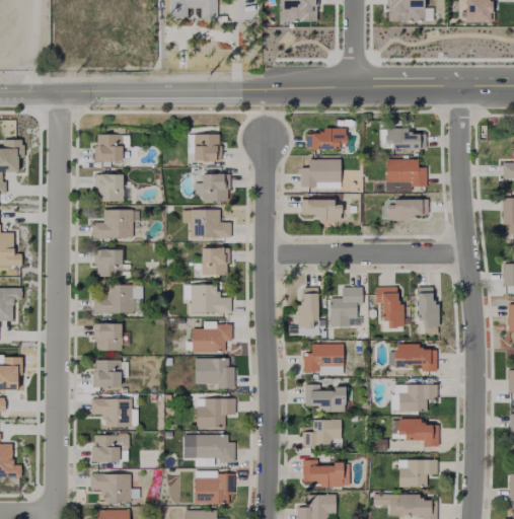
[(220,0),(220,15),(202,16),(202,5),(190,5),(190,15),(174,14),(174,0),(220,0)]
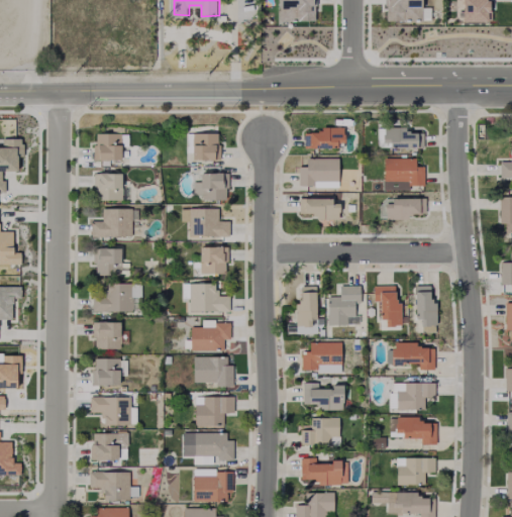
[(319,0),(319,22),(284,21),(284,0),(319,0)]
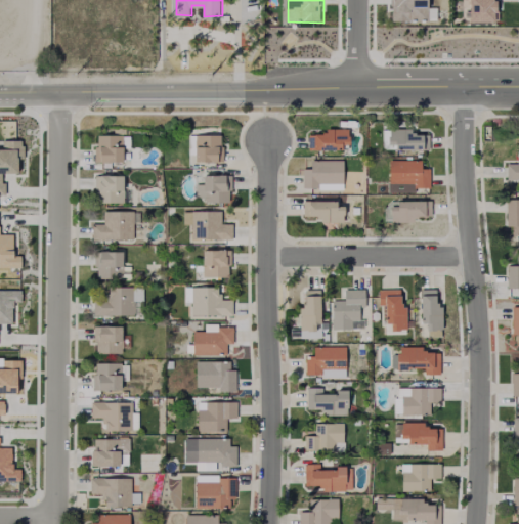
[(433,0),(433,22),(396,22),(396,6),(394,6),(394,0),(433,0)]
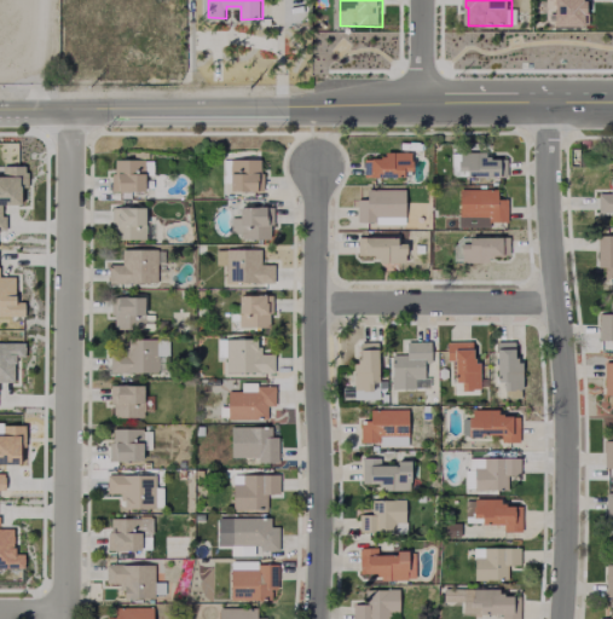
[(593,0),(593,27),(559,27),(559,0),(593,0)]
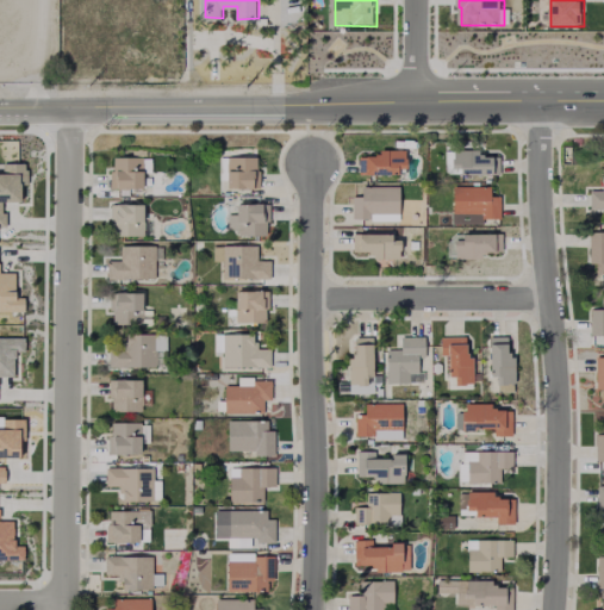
[(573,147),(573,161),(564,161),(564,147),(573,147)]
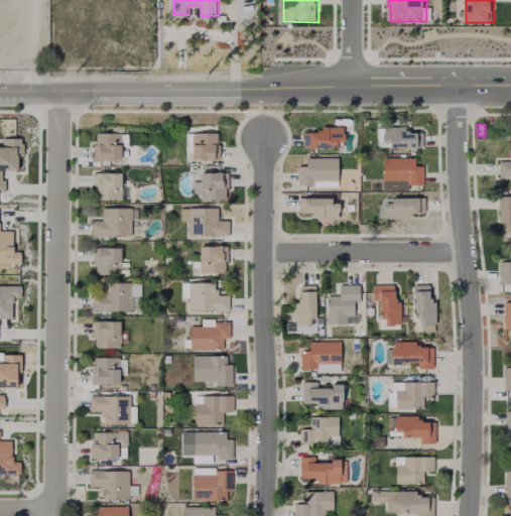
[(422,133),(422,147),(411,147),(411,152),(393,152),(393,145),(385,145),(385,142),(380,141),(380,127),(402,127),(402,131),(406,131),(406,133),(422,133)]
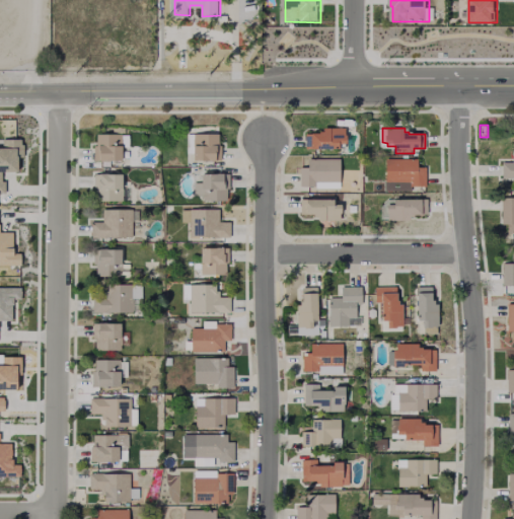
[(349,129),(349,145),(342,145),(342,150),(307,151),(307,136),(322,135),(322,133),(326,133),(326,129),(349,129)]
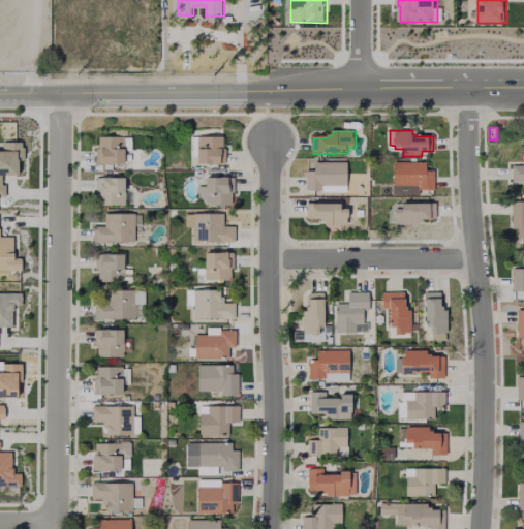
[(226,148),(226,161),(194,161),(194,156),(190,156),(190,136),(222,136),(221,148),(226,148)]
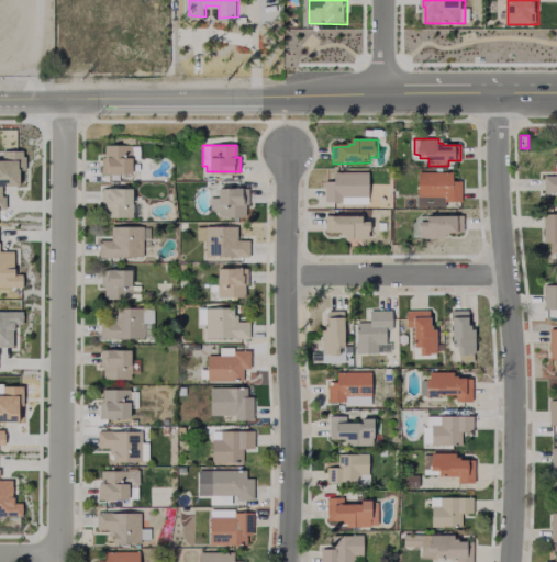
[(140,146),(140,168),(132,168),(132,176),(103,176),(103,146),(140,146)]
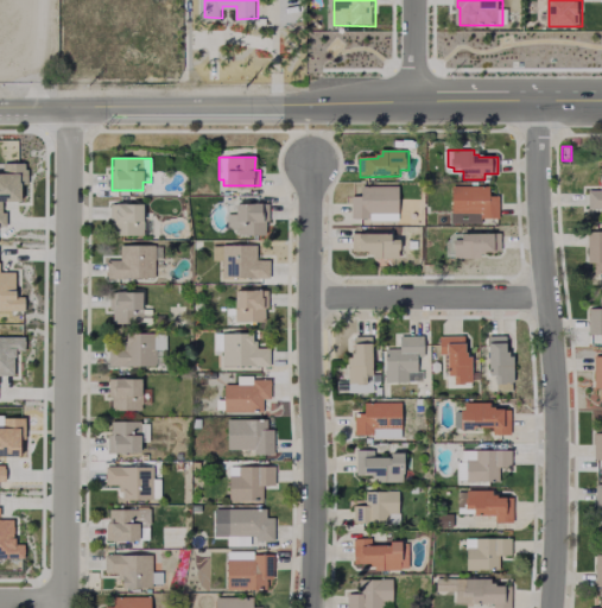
[(0,163),(31,164),(31,171),(33,171),(33,184),(26,184),(26,202),(7,202),(7,214),(12,214),(12,227),(0,227),(0,163)]
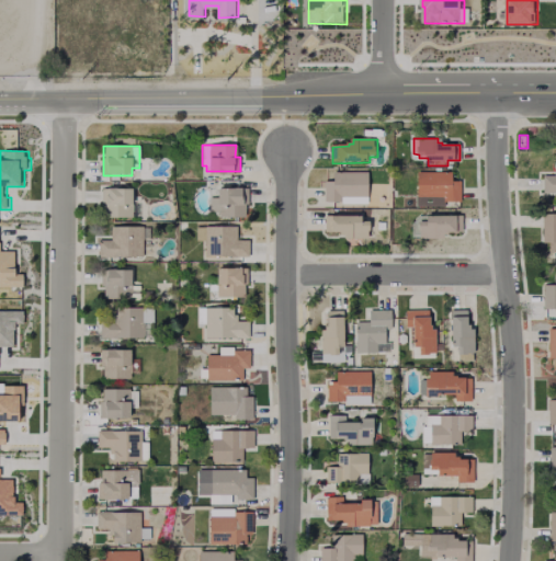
[(555,192),(544,192),(544,175),(555,175),(555,162),(555,192)]
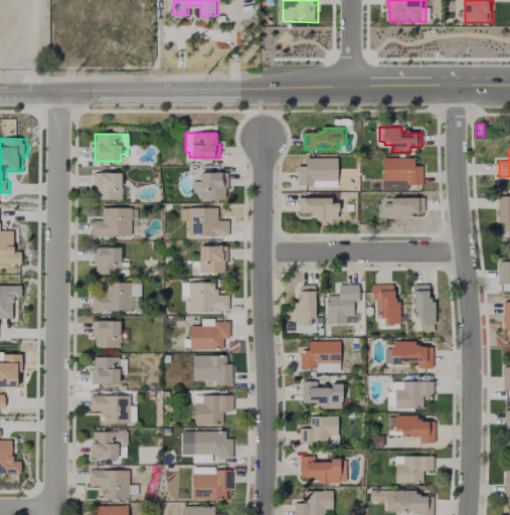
[(422,166),(422,184),(407,184),(407,189),(381,189),(381,157),(414,158),(414,166),(422,166)]
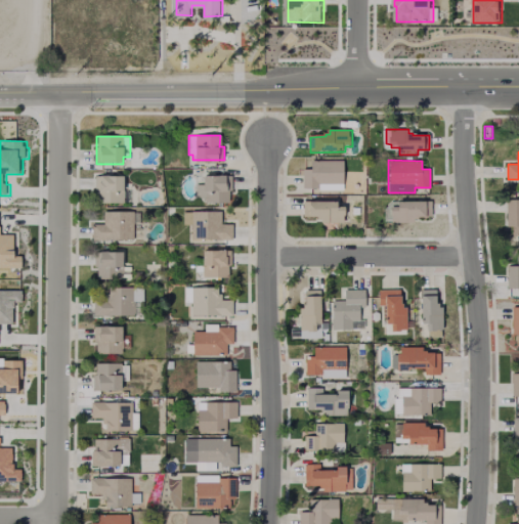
[(344,162),(344,188),(304,187),(304,169),(312,169),(312,162),(344,162)]
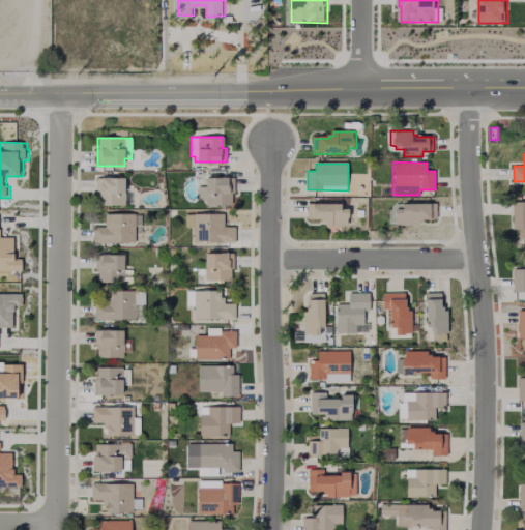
[(235,178),(235,192),(231,192),(231,204),(206,204),(206,199),(199,199),(199,187),(201,187),(201,177),(235,178)]
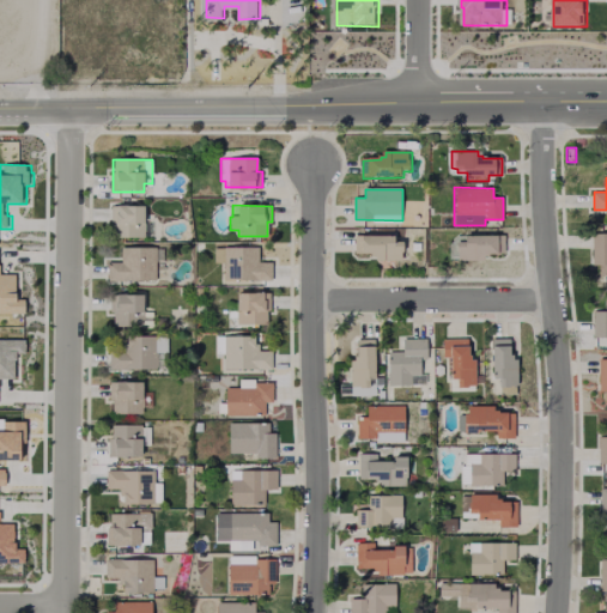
[(146,222),(146,237),(113,237),(113,226),(111,226),(111,206),(143,207),(143,222),(146,222)]
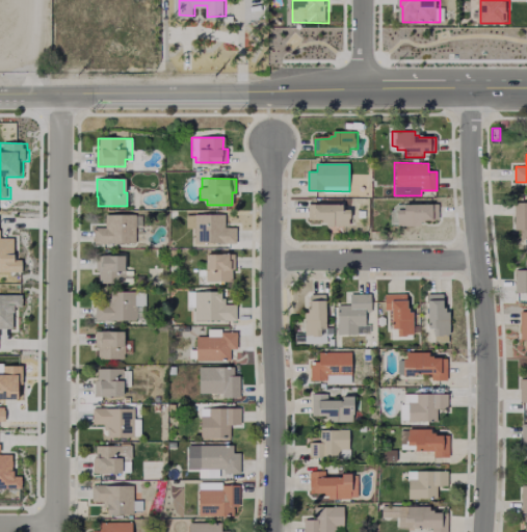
[(526,238),(521,238),(521,232),(516,231),(516,203),(526,203),(526,238)]
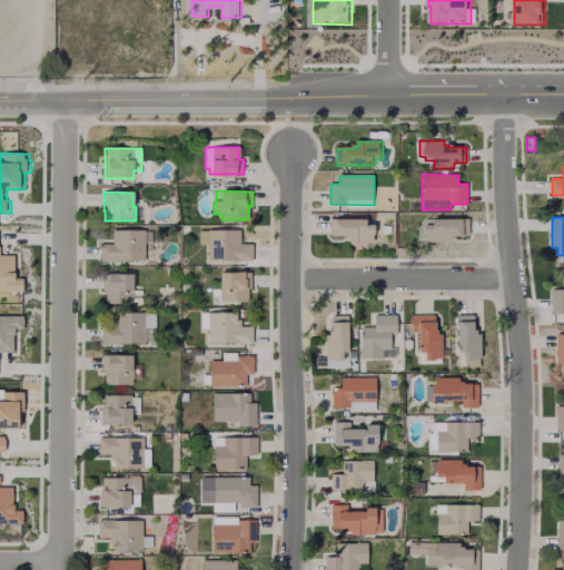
[(374,225),(374,242),(346,241),(346,238),(342,238),(342,235),(329,235),(329,218),(363,219),(363,225),(374,225)]
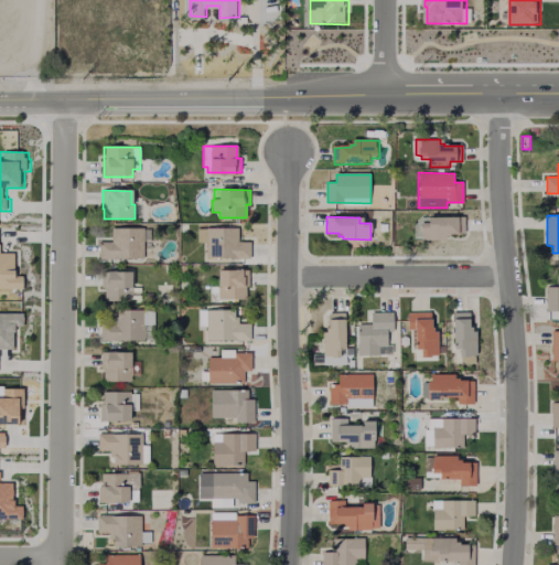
[(464,216),(464,233),(443,233),(443,240),(421,240),(421,216),(464,216)]
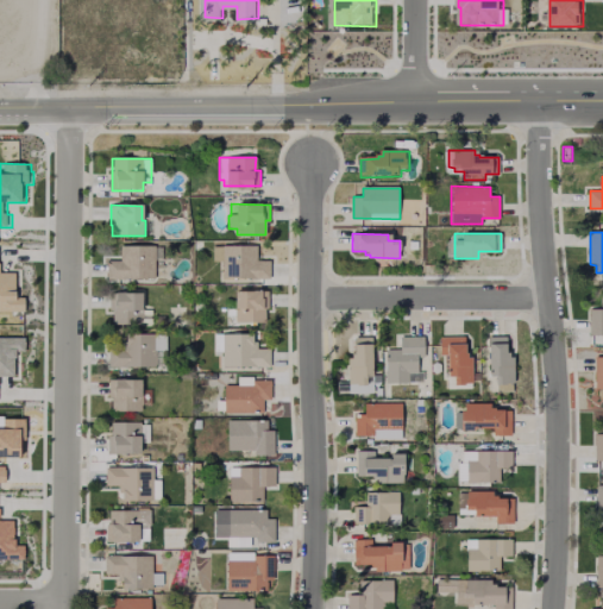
[(156,246),(155,278),(108,278),(108,261),(121,261),(121,246),(156,246)]
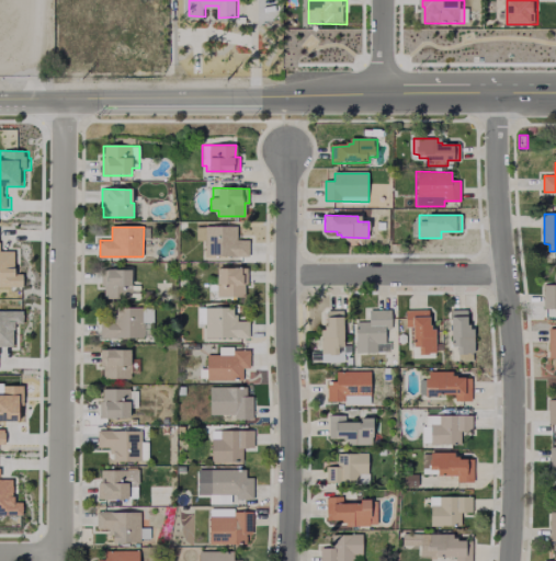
[(250,240),(250,256),(205,256),(205,240),(196,240),(196,227),(237,227),(237,240),(250,240)]
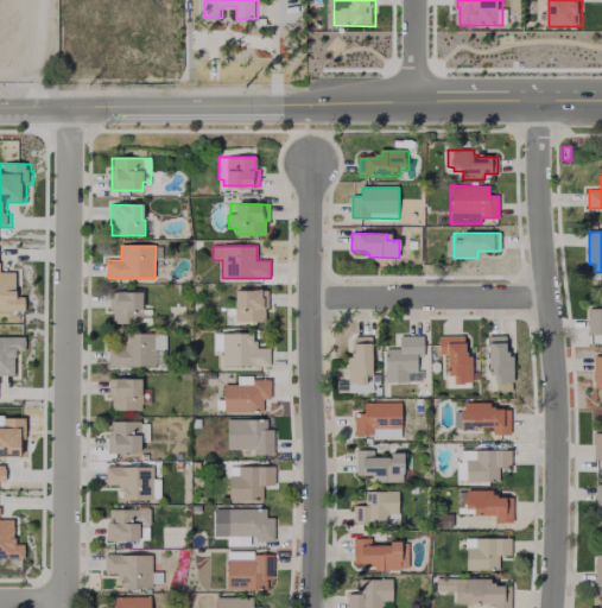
[(0,248),(4,248),(5,273),(20,273),(20,291),(23,297),(30,297),(30,311),(0,311),(0,248)]
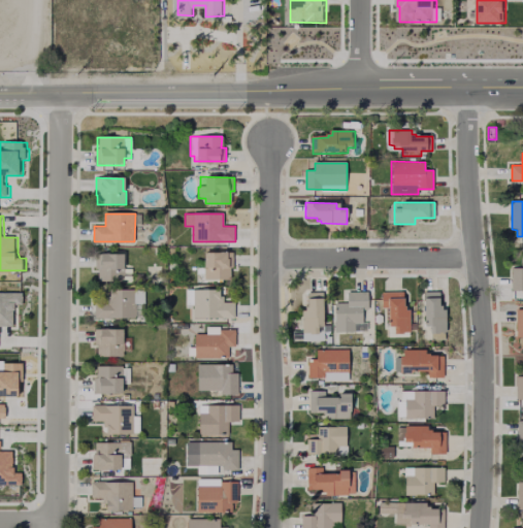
[(236,253),(236,268),(233,268),(233,279),(208,279),(208,273),(200,273),(201,252),(236,253)]
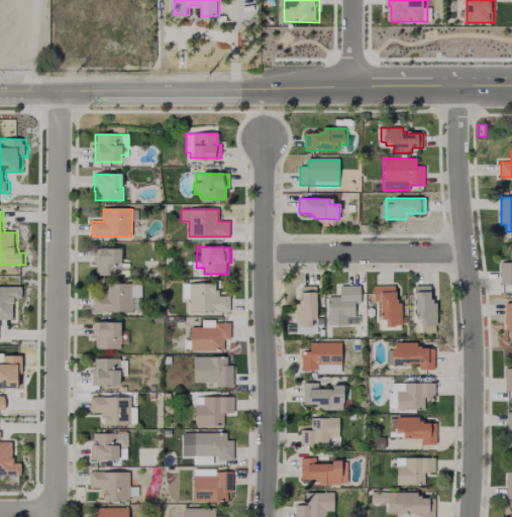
[(122,248),(121,276),(95,275),(95,265),(92,265),(93,248),(122,248)]
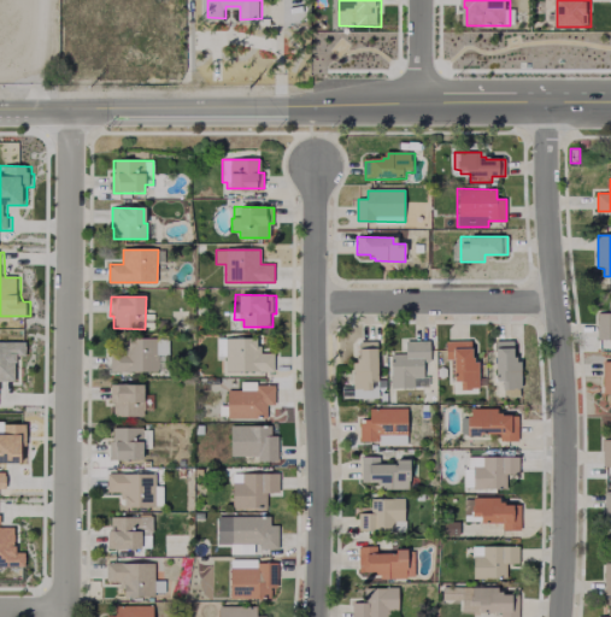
[(610,340),(599,340),(599,313),(610,313),(610,340)]
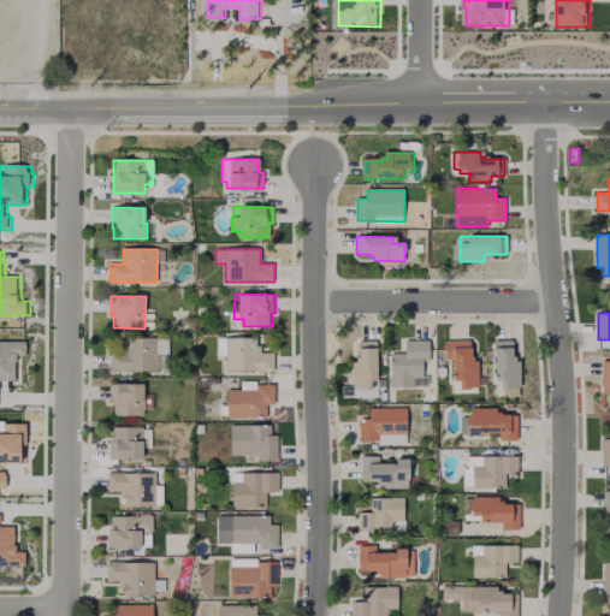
[(274,351),(274,371),(225,371),(225,337),(254,337),(254,347),(260,347),(260,351),(274,351)]
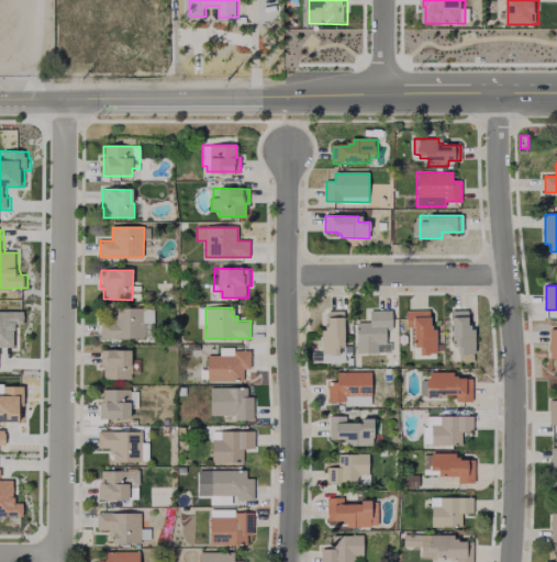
[(154,308),(154,338),(100,337),(100,322),(113,322),(113,308),(154,308)]
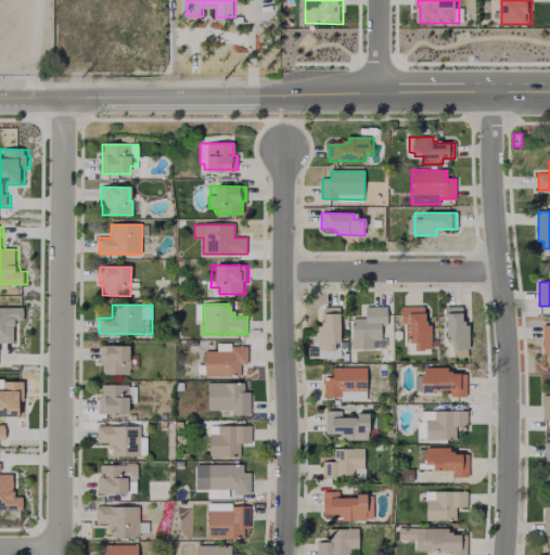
[(342,313),(342,357),(321,357),(321,350),(319,350),(319,322),(322,322),(322,307),(336,308),(336,312),(342,313)]
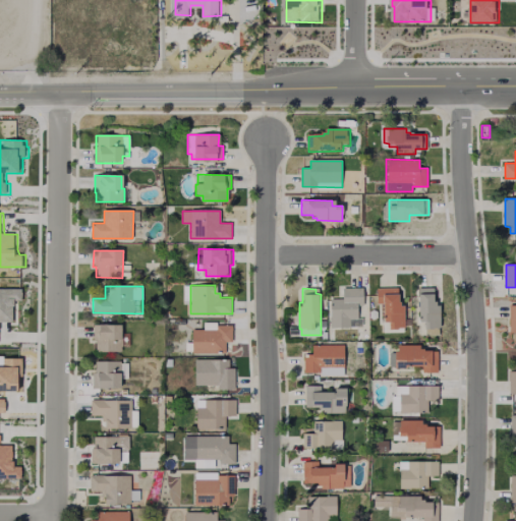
[(351,327),(332,327),(332,299),(343,298),(343,288),(363,288),(364,305),(359,305),(359,319),(351,319),(351,327)]
